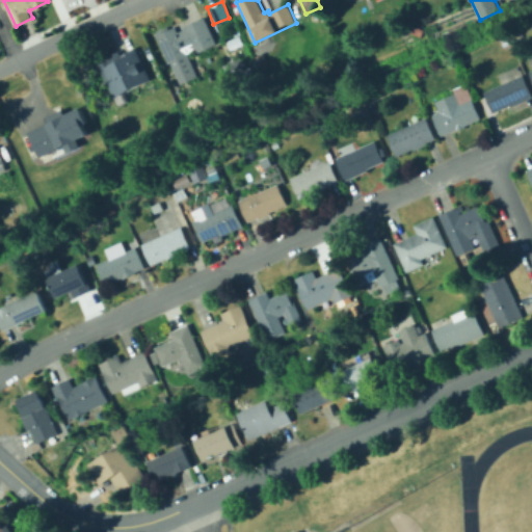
[(169,62),(155,33),(168,27),(169,29),(175,26),(178,32),(184,29),(183,28),(205,18),(217,44),(195,54),(193,51),(169,62)]
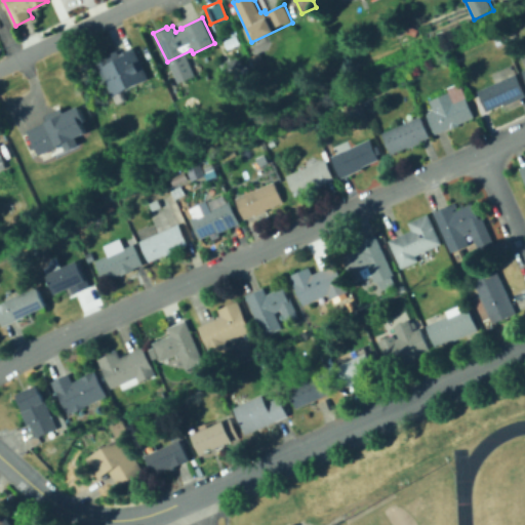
[(233,36),(228,25),(233,23),(238,34),(233,36)]
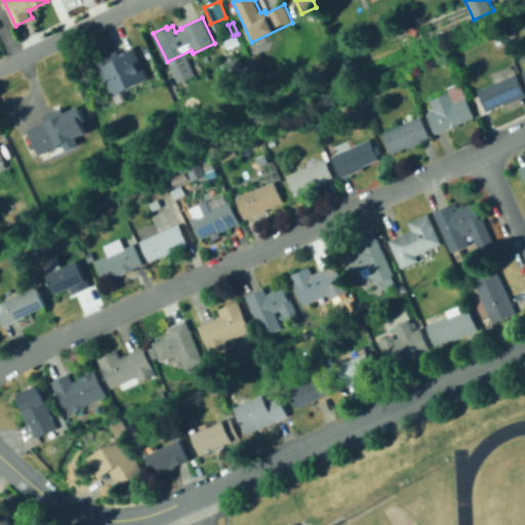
[(228,50),(225,42),(238,36),(241,44),(228,50)]
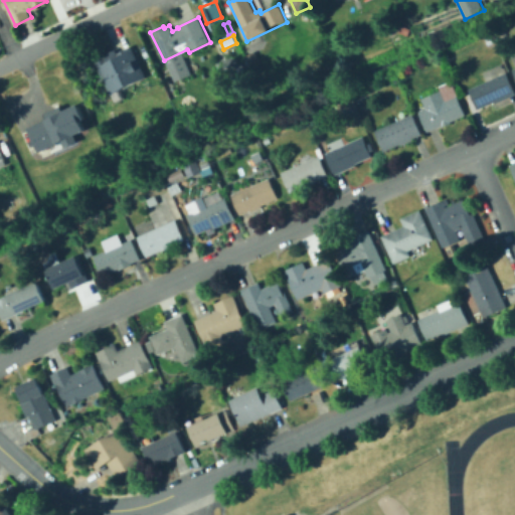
[(144,76),(109,94),(94,59),(115,49),(116,52),(130,46),(144,76)]
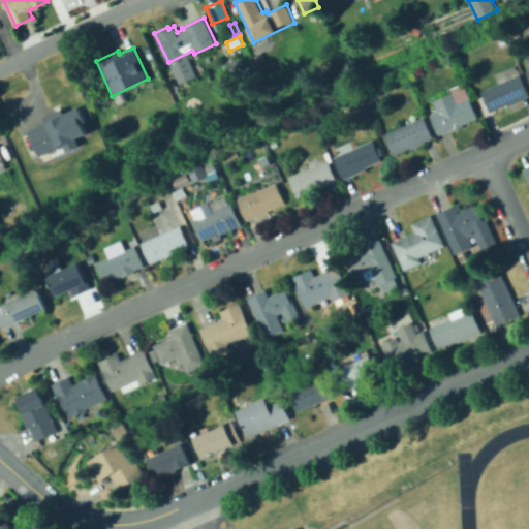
[(258,69),(252,57),(262,53),(269,64),(258,69)]
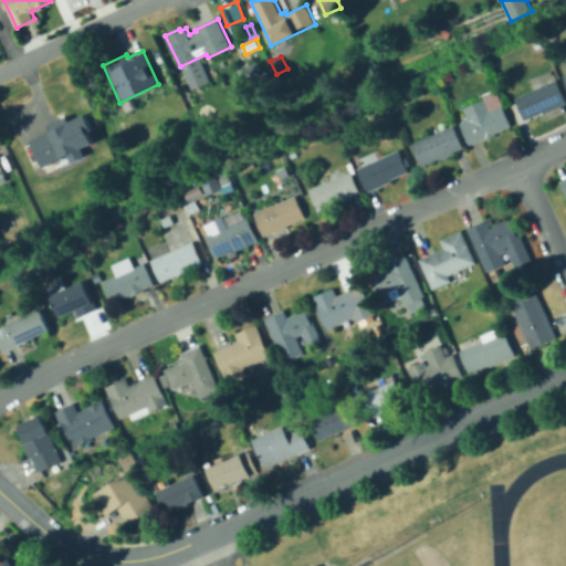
[(244,66),(249,64),(250,65),(260,60),(263,69),(243,79),(239,70),(244,67),(244,66)]
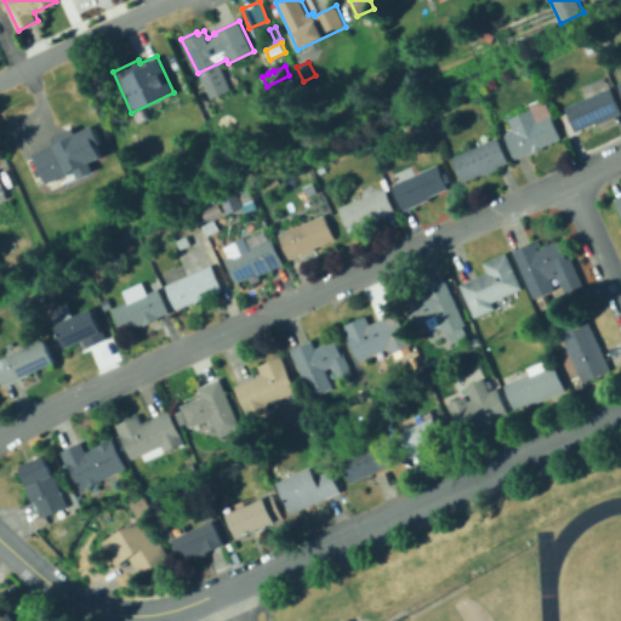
[(385,95),(380,84),(400,77),(404,86),(385,95)]
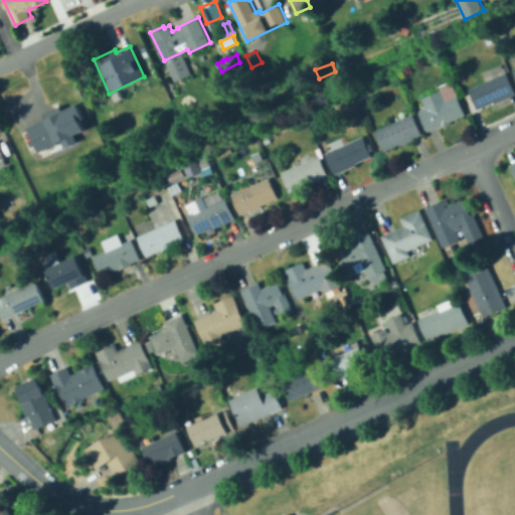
[(478,110),(469,90),(506,72),(514,92),(514,95),(495,104),(494,102),(478,110)]
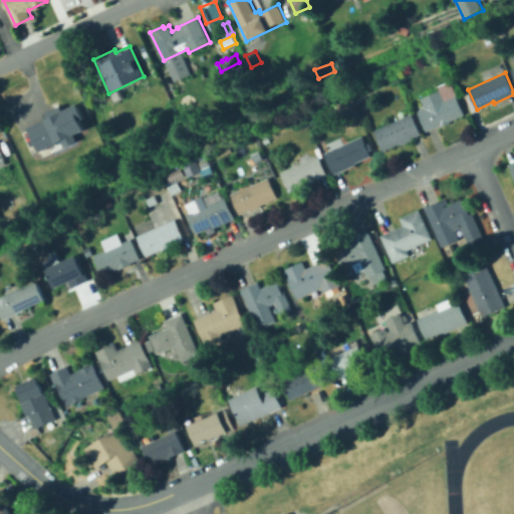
[(427,131),(419,110),(425,108),(421,98),(441,90),(445,99),(457,94),(465,115),(450,121),(450,122),(442,125),(441,124),(427,131)]
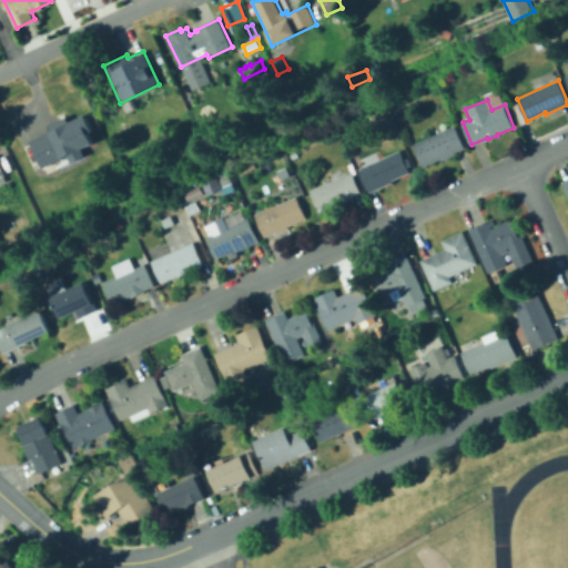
[(38,178),(29,156),(49,148),(47,142),(43,143),(42,139),(46,138),(44,135),(56,131),(53,125),(58,123),(57,121),(59,120),(60,122),(68,119),(78,142),(63,148),(69,160),(57,165),(58,169),(38,178)]
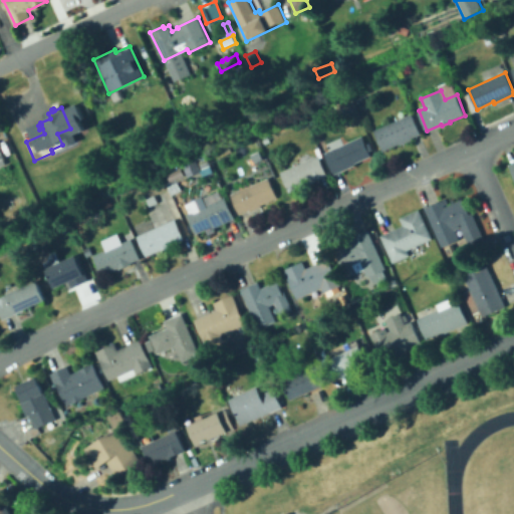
[(383,152),(374,131),(413,113),(422,134),(412,139),(412,141),(401,146),(401,144),(383,152)]
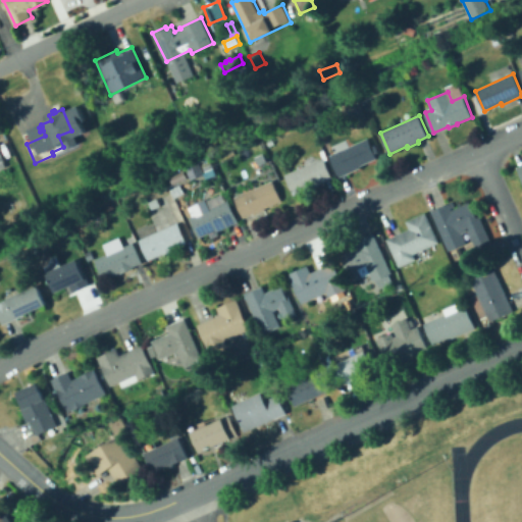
[(340,177),(329,155),(367,139),(377,159),(360,166),(361,168),(340,177)]
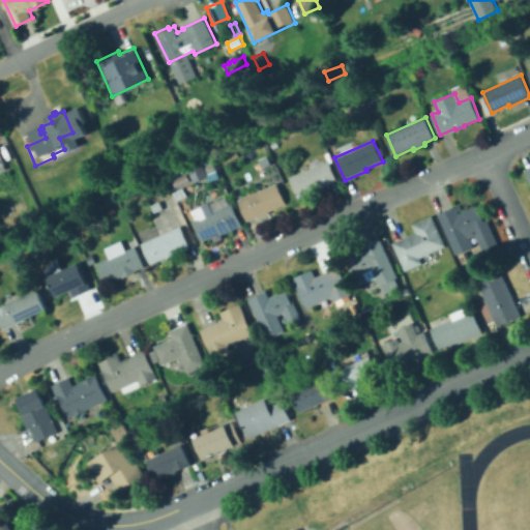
[(6,162),(0,148),(6,145),(13,158),(6,162)]
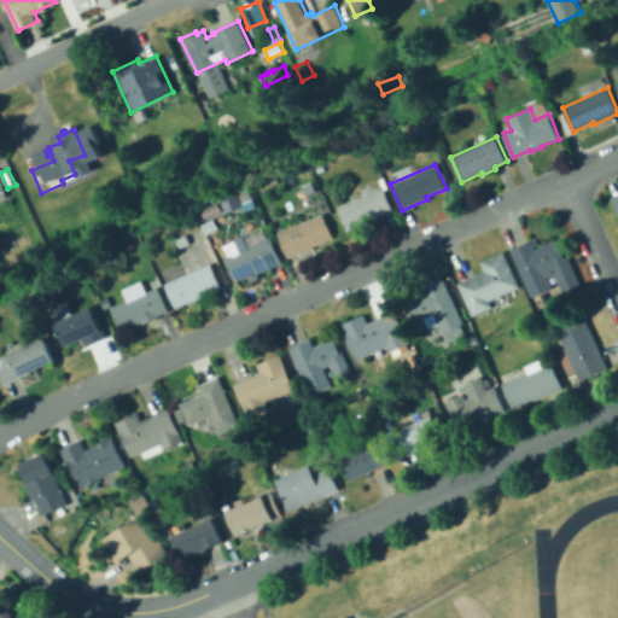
[(349,232),(338,207),(384,187),(395,211),(377,220),(378,221),(368,225),(367,223),(349,232)]
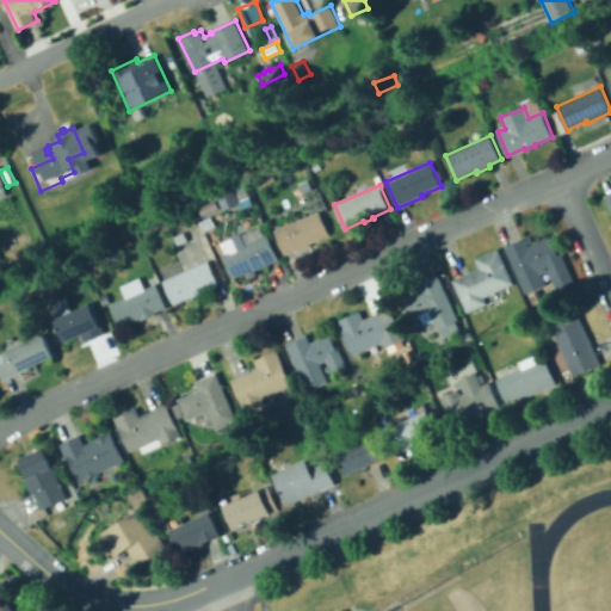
[(204,216),(202,207),(217,202),(221,211),(204,216)]
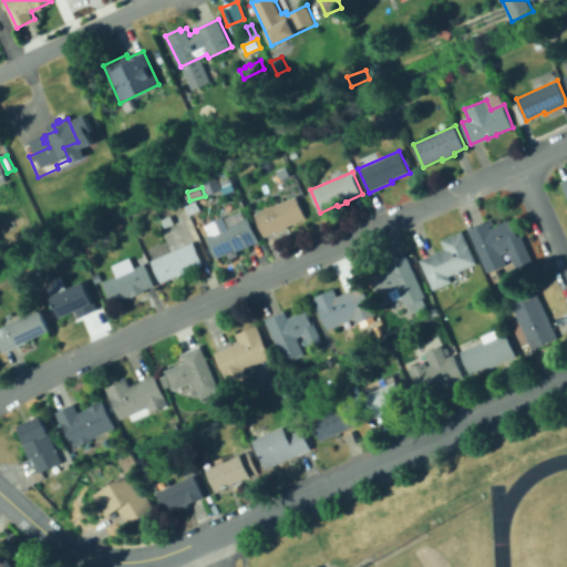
[(265,237),(255,214),(296,196),(306,218),(287,227),(289,229),(277,234),(276,232),(265,237)]
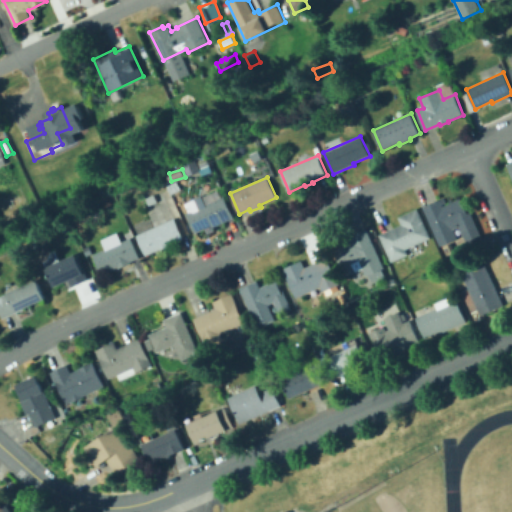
[(213,194),(217,200),(225,196),(234,218),(212,227),(212,226),(195,233),(187,213),(196,209),(191,201),(202,195),(204,199),(213,194)]
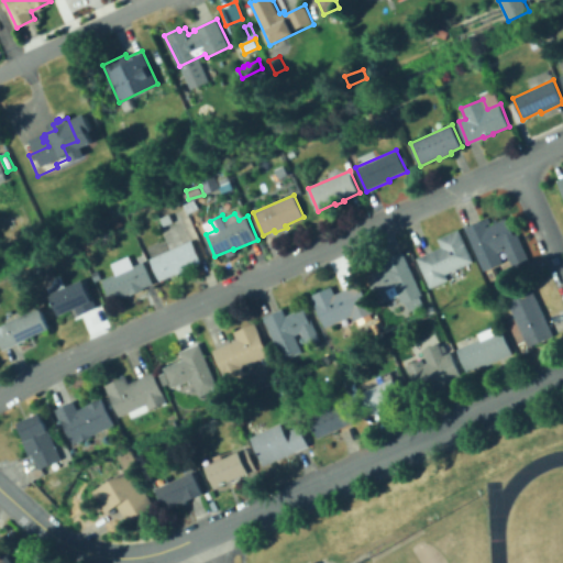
[(165,227),(161,219),(170,214),(175,221),(165,227)]
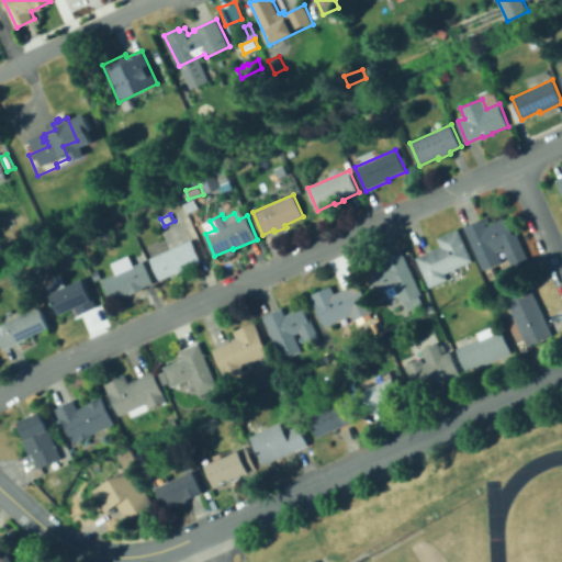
[(483,270),(464,227),(489,217),(492,224),(506,217),(514,234),(517,233),(526,251),(509,259),(502,243),(495,246),(503,261),(483,270)]
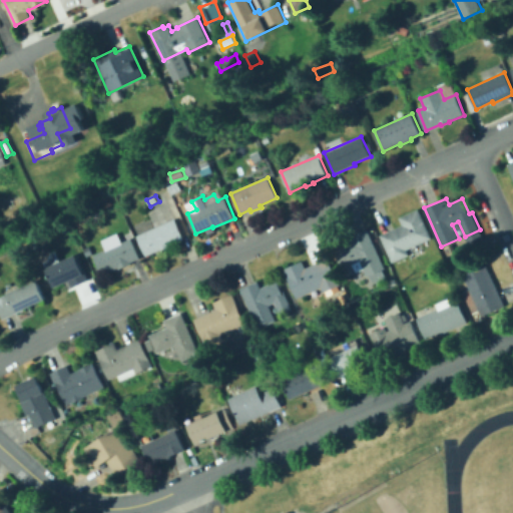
[(392,263),(380,235),(403,225),(399,217),(419,209),(432,238),(407,249),(410,254),(392,263)]
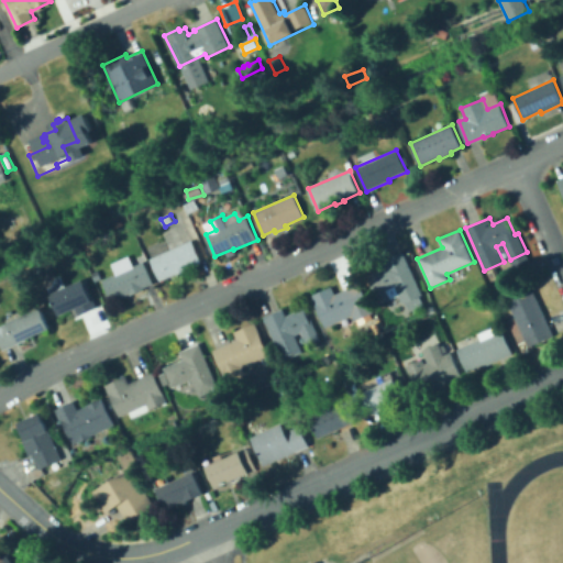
[(161,280),(151,258),(192,240),(202,263),(186,269),(186,271),(174,276),(173,275),(161,280)]
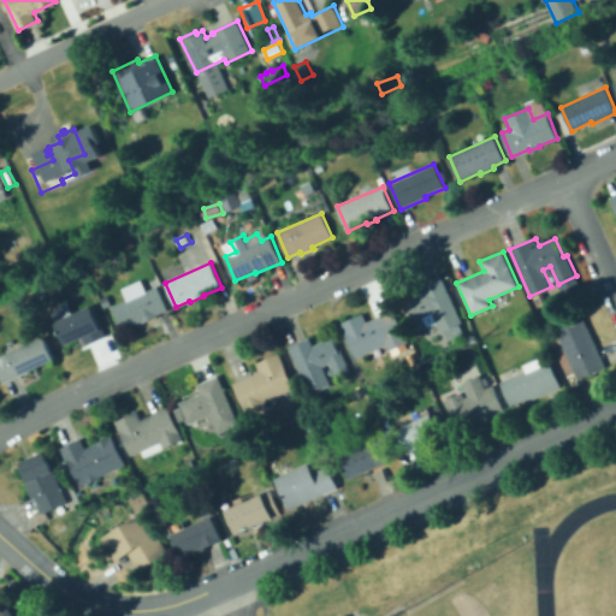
[(412,335),(398,304),(424,294),(424,291),(418,294),(415,288),(442,276),(463,323),(442,332),(437,324),(412,335)]
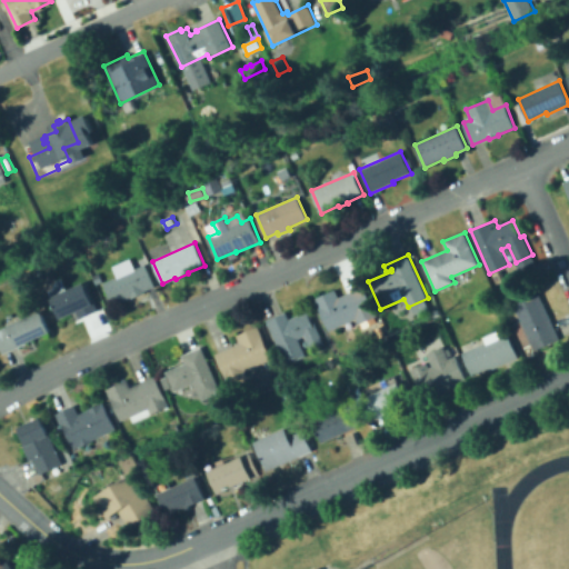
[(113,305),(105,282),(118,277),(112,266),(131,258),(136,268),(146,265),(156,287),(146,291),(147,292),(133,298),(133,297),(113,305)]
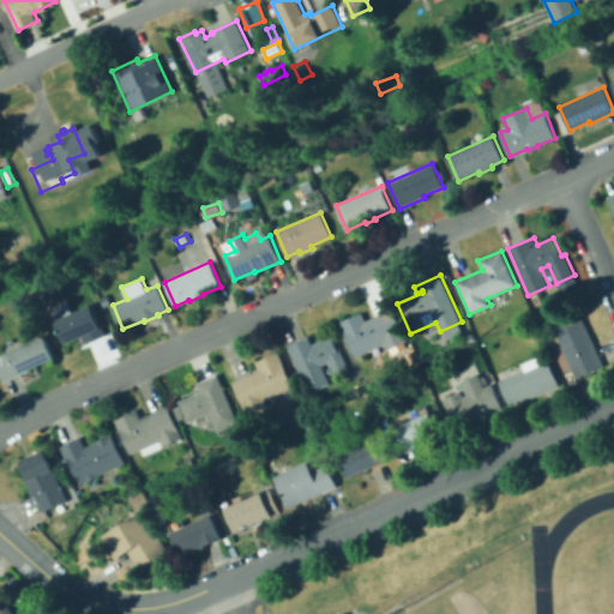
[(86,344),(84,337),(66,344),(55,321),(92,305),(102,325),(107,335),(86,344)]
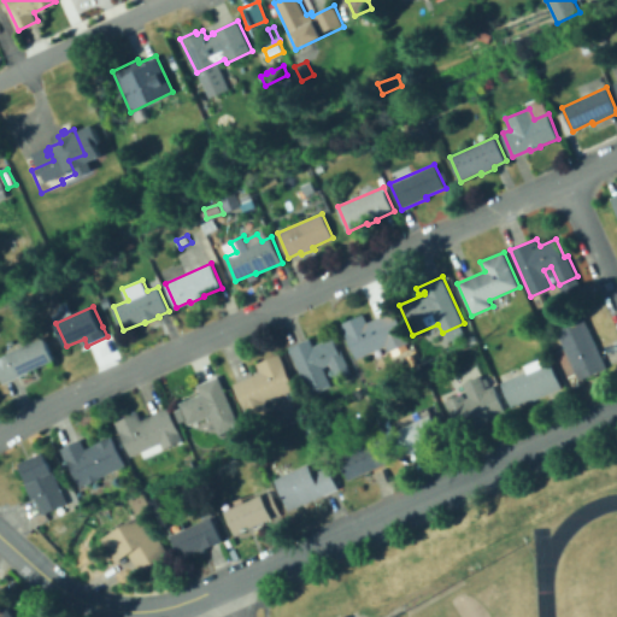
[(357,358),(342,323),(364,313),(369,323),(395,311),(410,344),(389,352),(387,346),(357,358)]
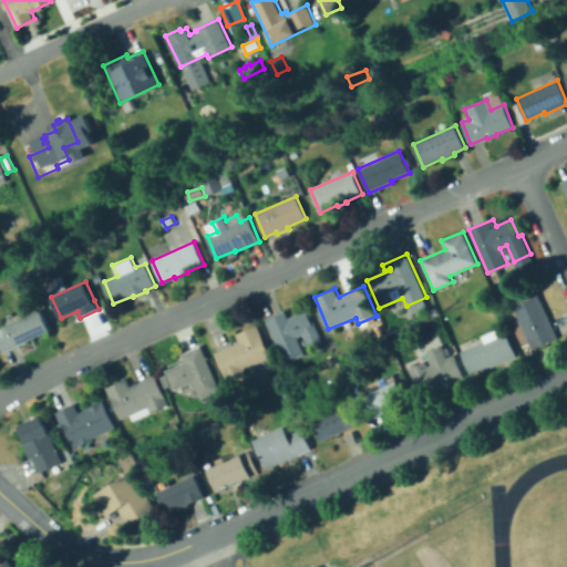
[(533,350),(531,343),(523,348),(512,322),(518,319),(512,305),(538,292),(558,338),(533,350)]
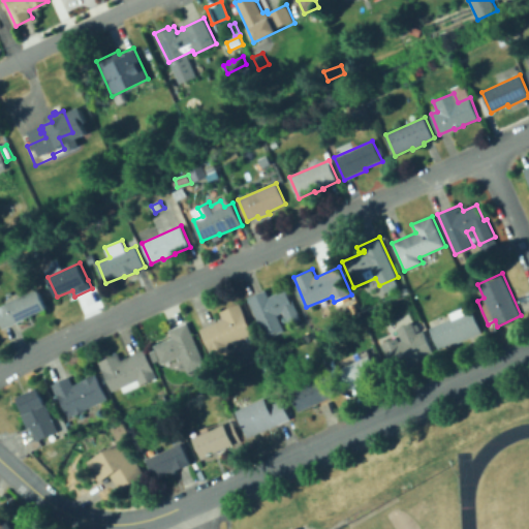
[(266,339),(248,298),(267,289),(270,297),(288,288),(302,320),(289,325),(287,320),(281,323),(284,331),(266,339)]
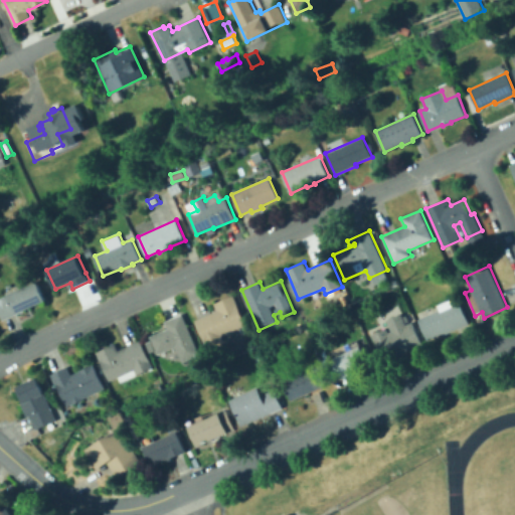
[(3,320),(0,313),(0,298),(38,282),(46,301),(3,320)]
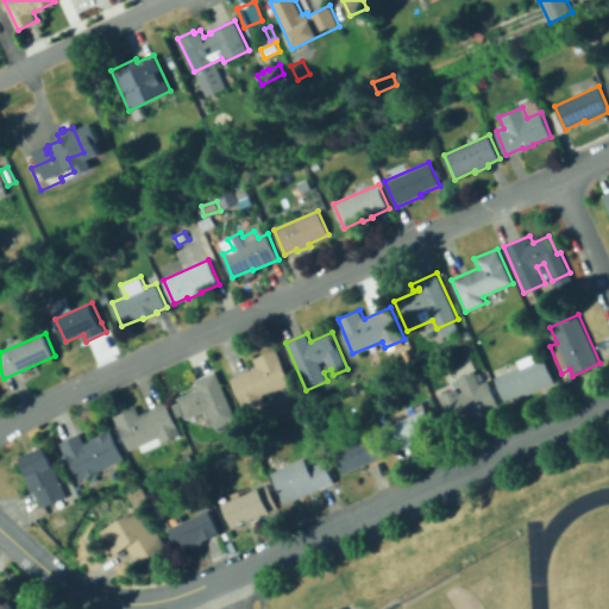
[(245,412),(231,380),(258,368),(253,359),(276,350),(292,384),(262,396),(265,403),(245,412)]
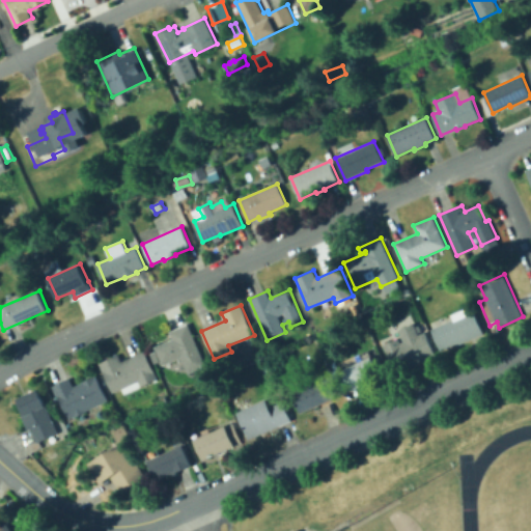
[(441,351),(432,330),(454,319),(452,314),(465,309),(467,314),(474,311),(484,333),(457,345),(456,343),(441,351)]
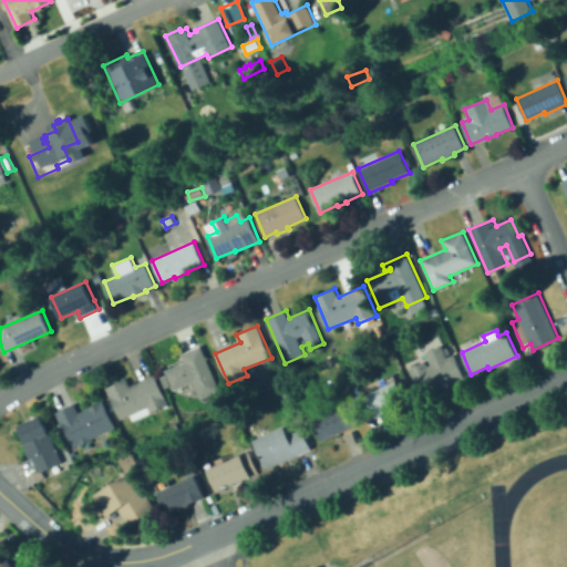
[(425,400),(413,374),(412,375),(410,368),(426,360),(429,366),(432,364),(426,352),(443,344),(449,358),(454,354),(466,381),(425,400)]
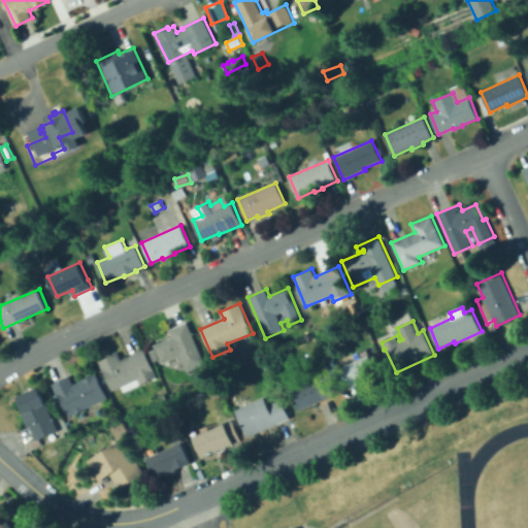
[(187,371),(180,355),(162,363),(154,345),(173,337),(170,330),(188,322),(205,363),(187,371)]
